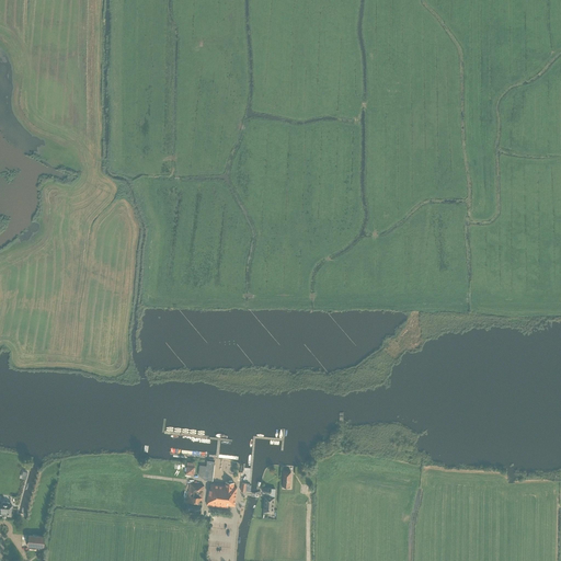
[(205,480),(213,481),(215,461),(207,460),(206,466),(199,465),(198,474),(205,480)]
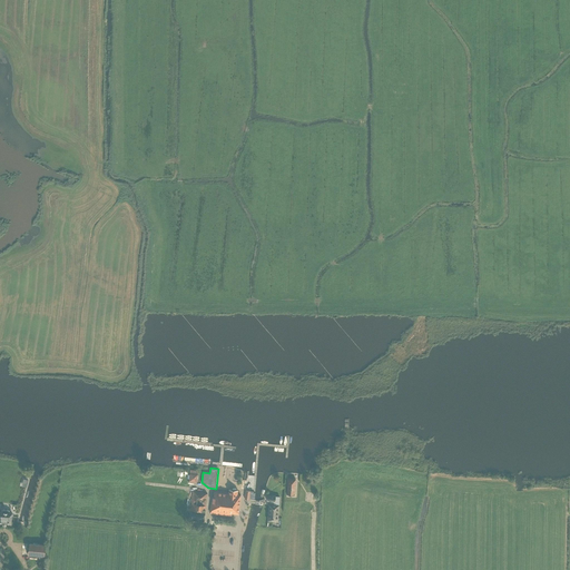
[(294,494),(295,480),(288,479),(286,494),(295,495),(295,494),(294,494)]
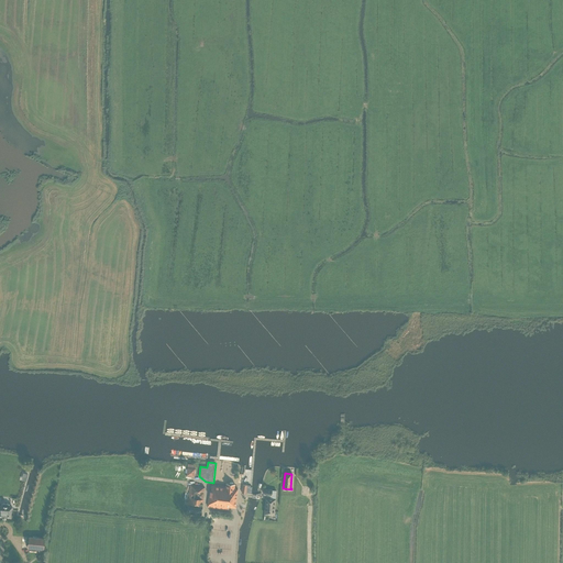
[(229,508),(235,508),(238,489),(234,488),(235,484),(227,484),(225,486),(212,485),(211,492),(210,492),(208,507),(229,509),(229,508)]
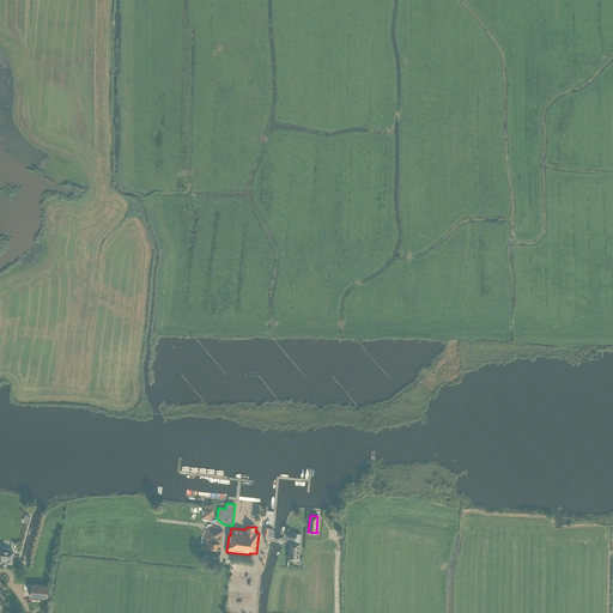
[(207,559),(219,560),(223,532),(219,530),(219,529),(207,528),(205,550),(208,550),(207,559)]
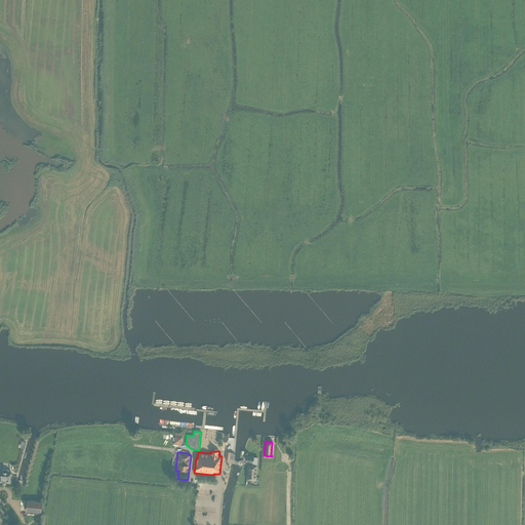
[(234,454),(233,452),(227,452),(226,459),(230,460),(230,456),(233,456),(234,454)]
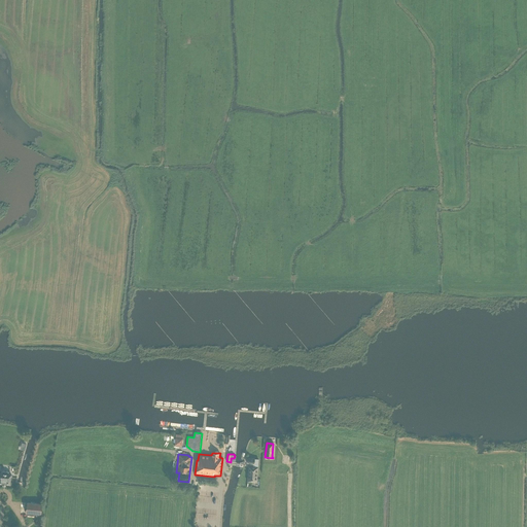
[(258,467),(253,467),(253,463),(254,463),(254,459),(247,458),(247,463),(251,463),(250,466),(249,466),(247,481),(256,482),(258,467)]
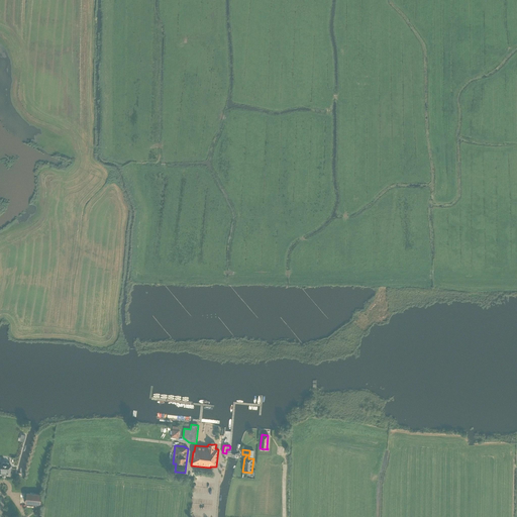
[(1,464),(0,463),(0,475),(10,476),(11,464),(8,464),(8,462),(1,461),(1,464)]
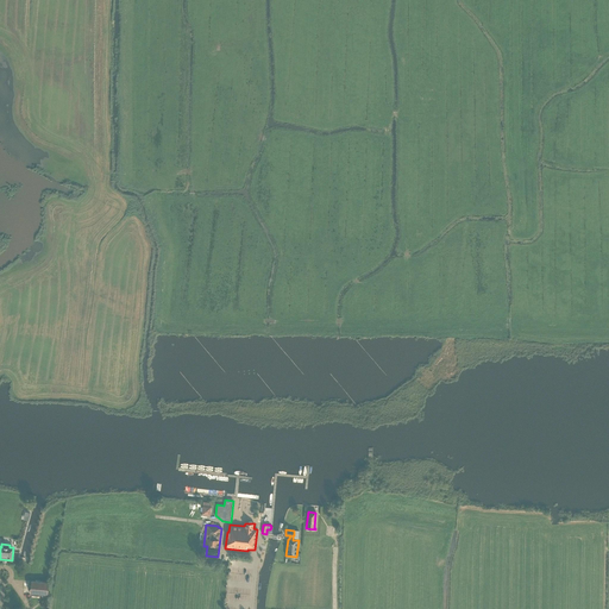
[(48,594),(49,583),(31,582),(30,592),(48,594)]
